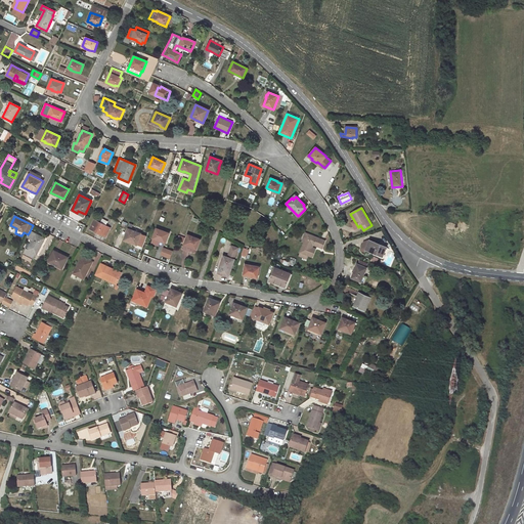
[(111,228),(105,225),(107,221),(102,218),(100,223),(94,220),(89,228),(96,232),(98,233),(105,236),(111,228)]
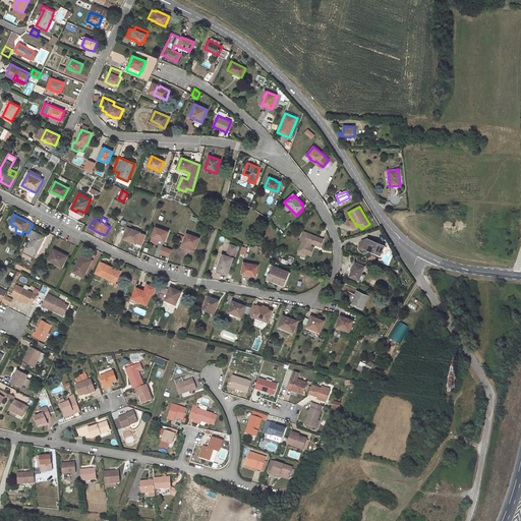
[(169,230),(160,227),(160,229),(156,227),(153,235),(155,235),(154,237),(160,240),(160,239),(165,241),(168,232),(169,230)]
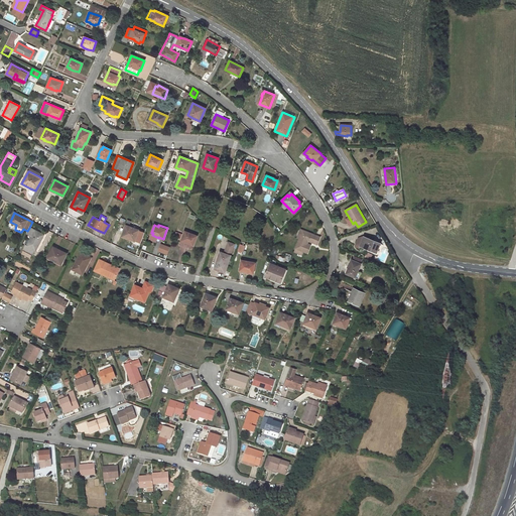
[(139,230),(126,226),(122,236),(130,238),(130,239),(135,241),(139,230)]
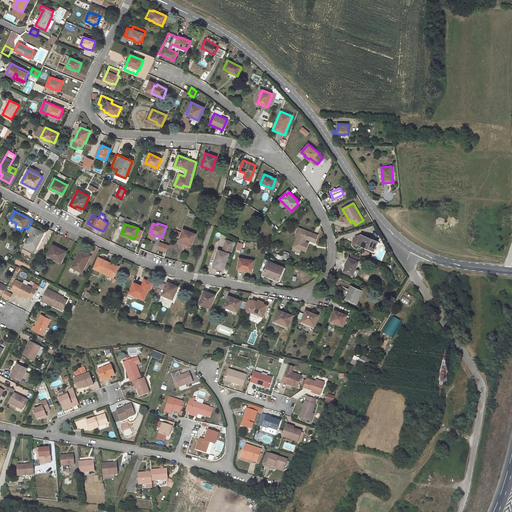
[(26,244),(25,243),(23,248),(32,253),(35,248),(35,249),(43,233),(29,226),(27,229),(26,232),(31,235),(26,244)]
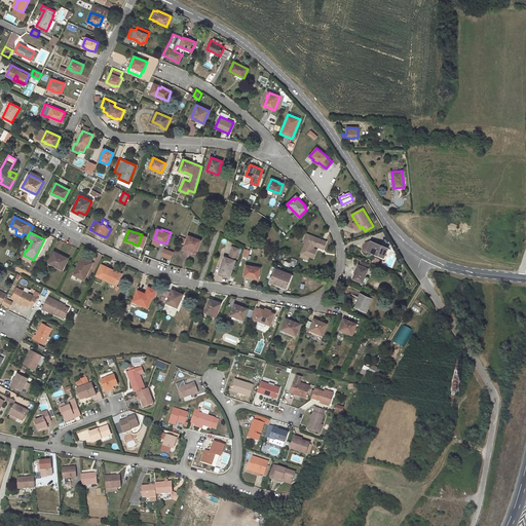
[(327,241),(308,234),(305,243),(301,254),(309,257),(313,258),(316,250),(313,249),(314,246),(324,250),(327,241)]
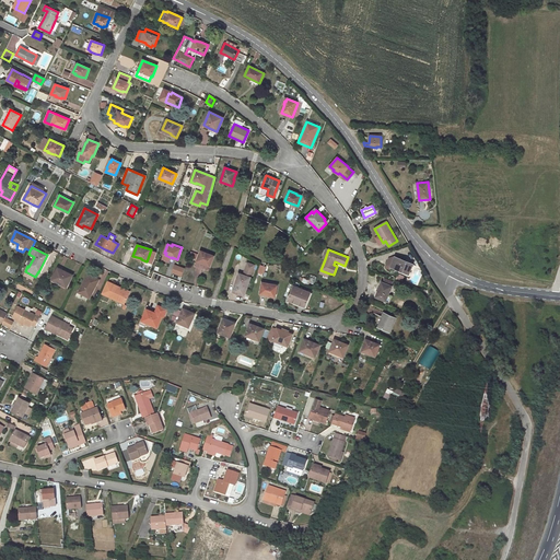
[(214,256),(200,251),(197,260),(201,263),(201,264),(209,266),(210,264),(211,264),(214,256)]
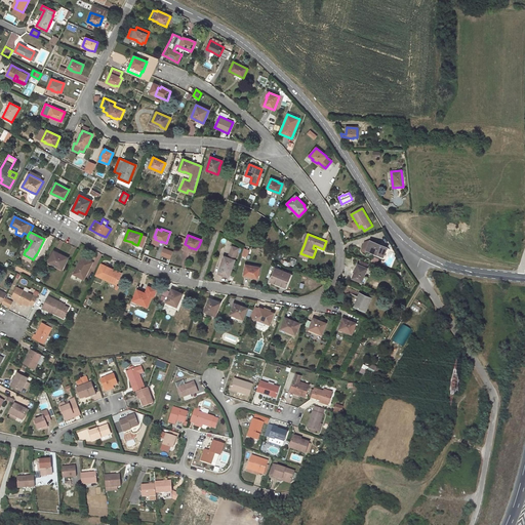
[(387,247),(370,241),(366,250),(384,257),(386,252),(387,249),(387,247)]
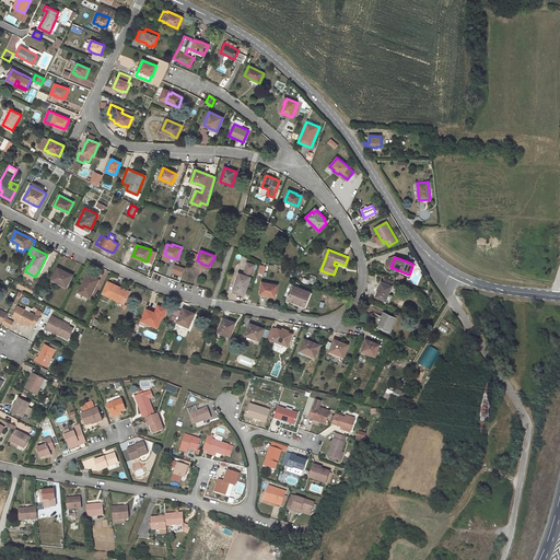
[(185,268),(175,265),(173,272),(182,276),(185,268)]
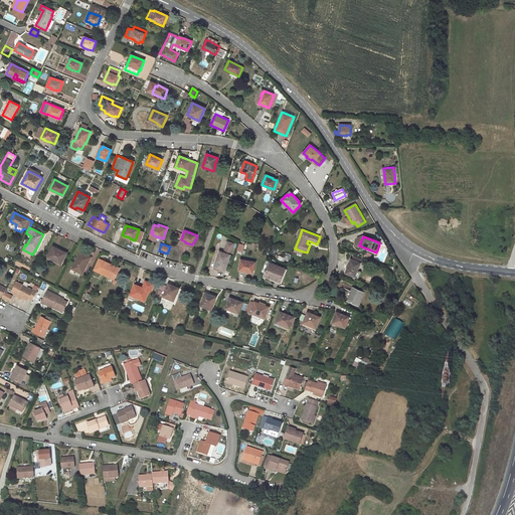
[(233,247),(226,244),(223,253),(220,251),(214,269),(224,272),(232,247),(233,247)]
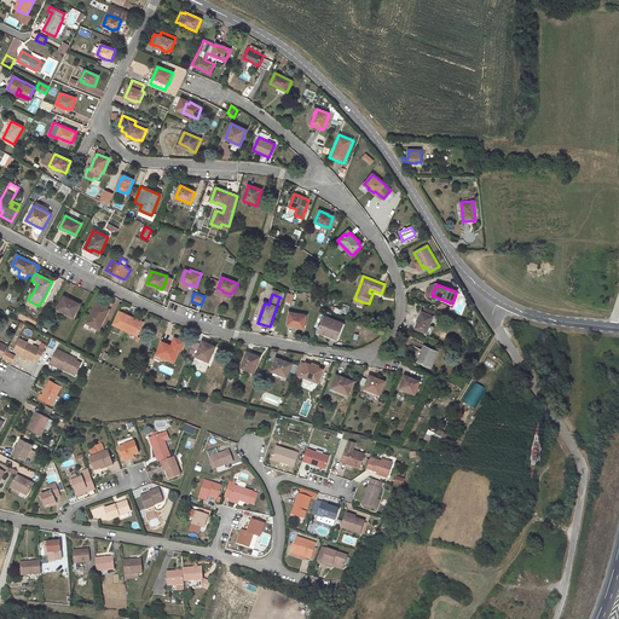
[(76,302),(64,296),(57,310),(74,318),(80,306),(75,304),(76,302)]
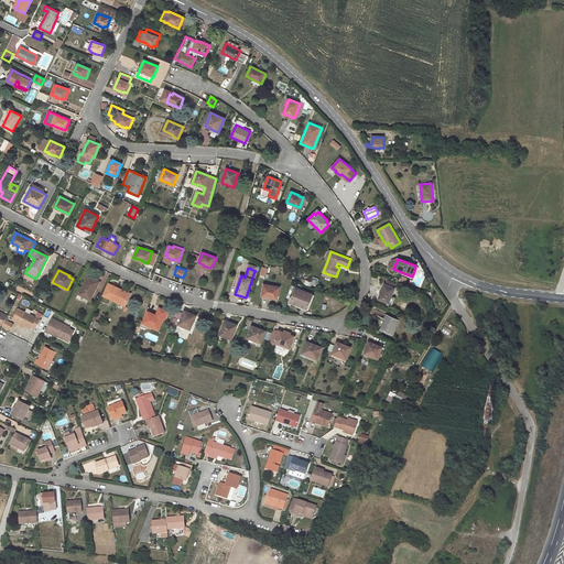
[(99,282),(101,277),(95,272),(91,278),(98,281),(99,282)]
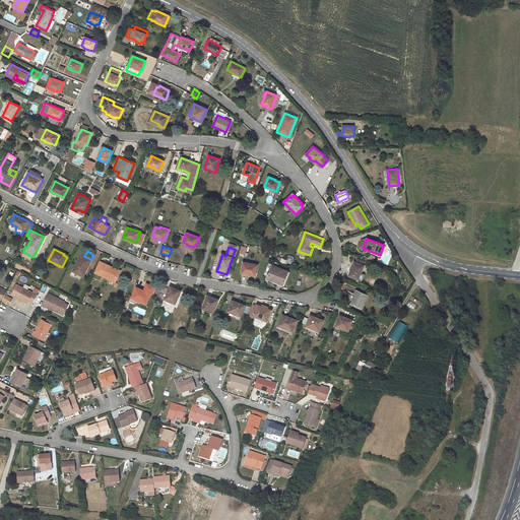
[(84,256),(81,255),(73,271),(83,276),(87,268),(86,268),(90,259),(84,256)]
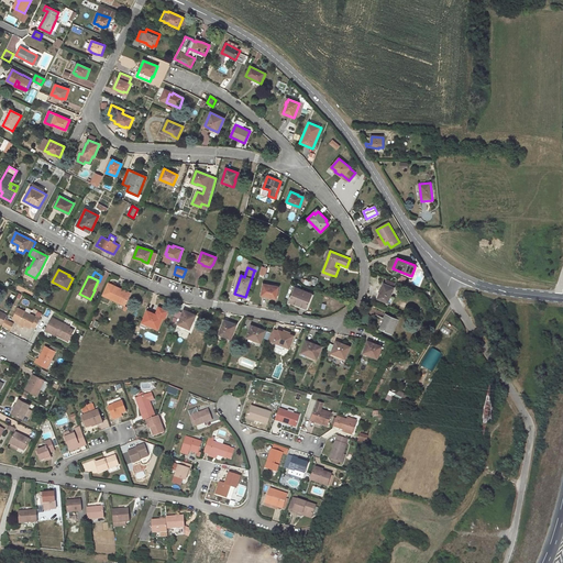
[(393,288),(395,284),(386,280),(385,285),(384,284),(381,293),(378,299),(388,302),(390,304),(393,298),(390,297),(394,288),(393,288)]
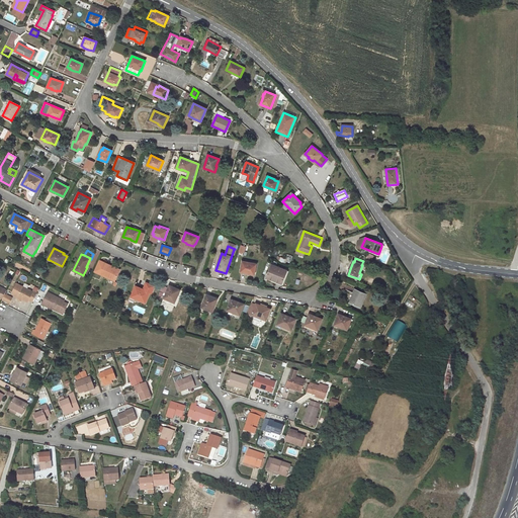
[(94,271),(100,274),(115,281),(119,272),(112,268),(112,266),(99,260),(94,271)]
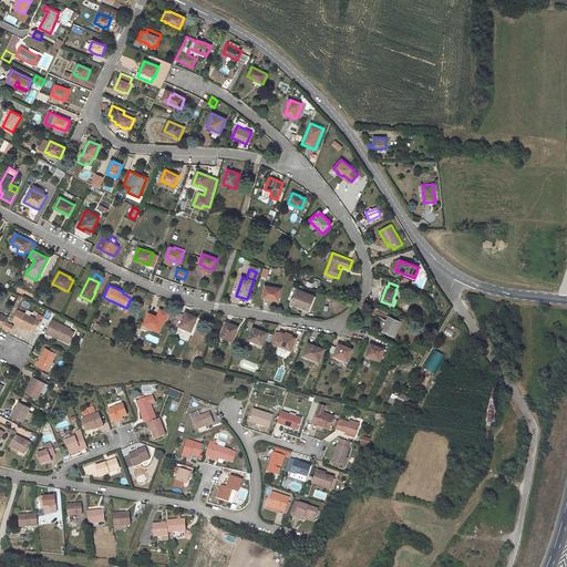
[(280,289),(266,286),(264,298),(278,300),(280,289)]
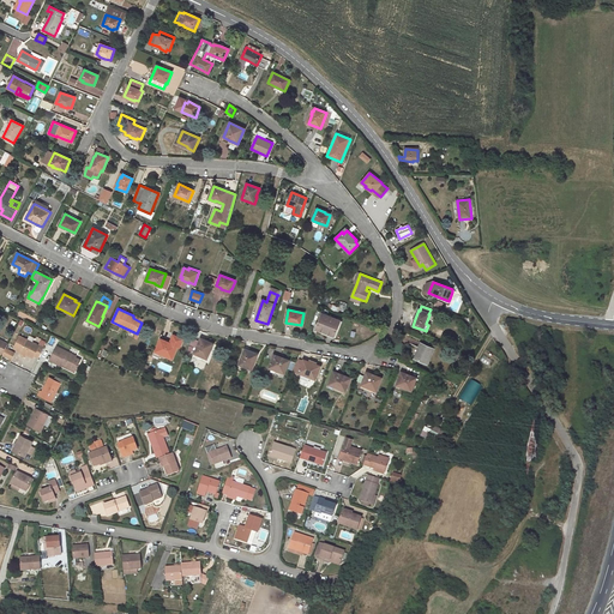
[(324,314),(323,314),(317,329),(335,336),(341,321),(326,315),(324,314)]
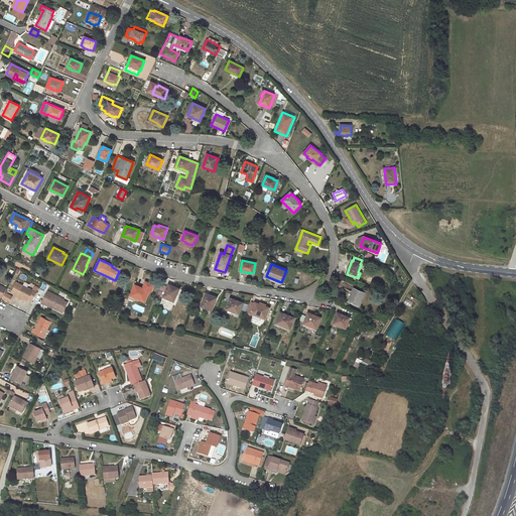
[(154,285),(145,281),(142,288),(135,285),(131,295),(140,298),(139,299),(144,301),(149,291),(151,292),(154,285)]
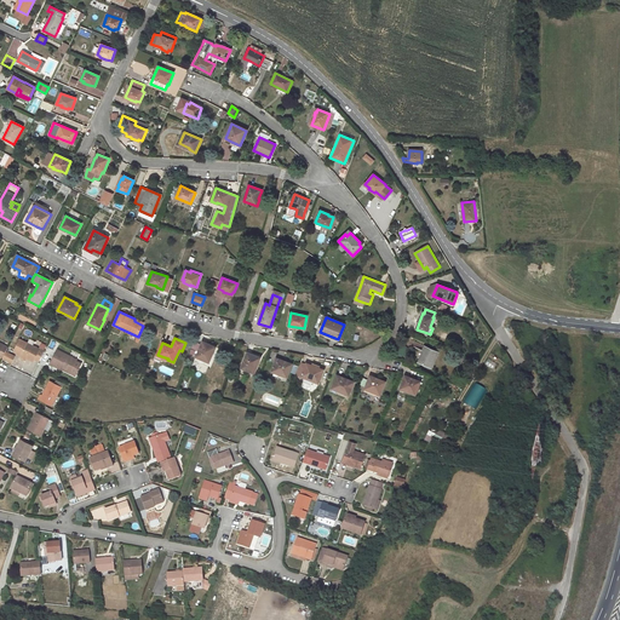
[(40,361),(45,350),(40,348),(39,349),(21,339),(15,351),(22,355),(27,357),(34,361),(35,359),(40,361)]
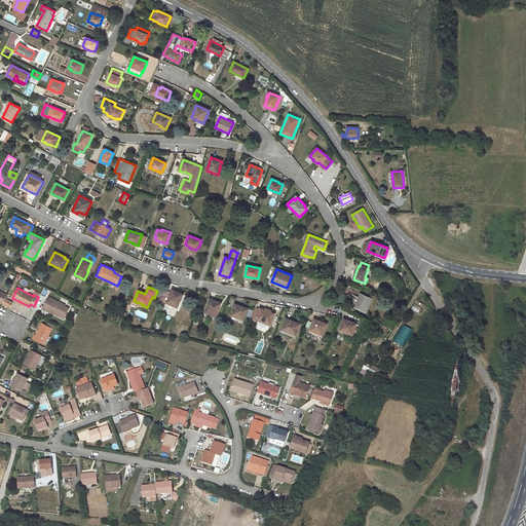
[(183,295),(173,290),(165,305),(170,307),(171,304),(177,307),(181,300),(183,295)]
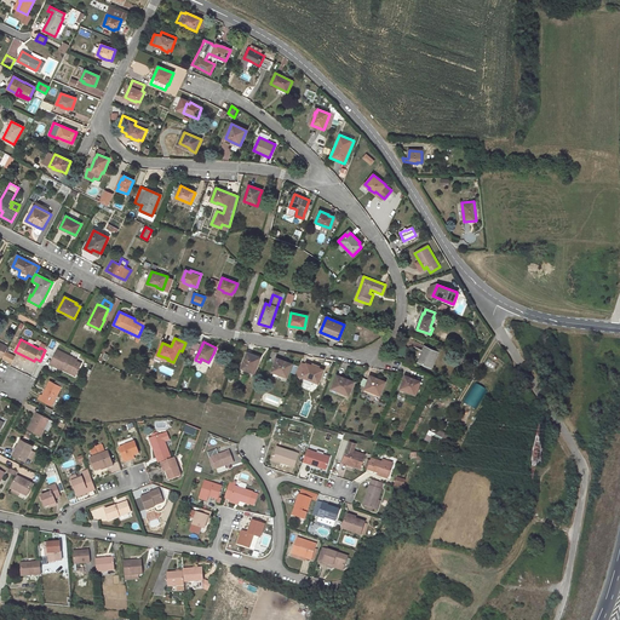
[(438,352),(425,346),(423,351),(424,351),(425,352),(424,354),(423,352),(419,362),(431,367),(438,352)]
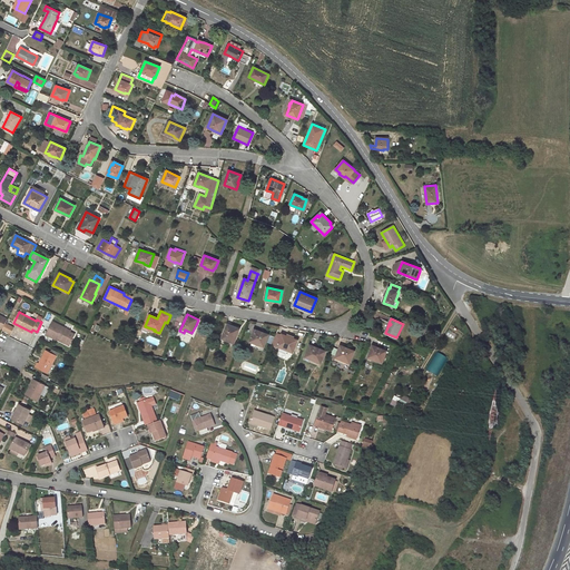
[(46,334),(56,338),(57,335),(65,340),(64,341),(70,344),(75,334),(70,332),(70,331),(52,322),(46,334)]
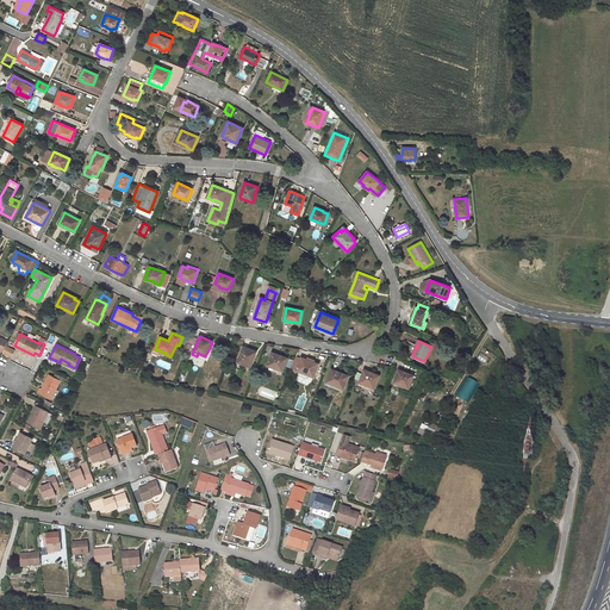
[(256,352),(243,347),(237,362),(249,367),(253,359),(254,359),(256,352)]
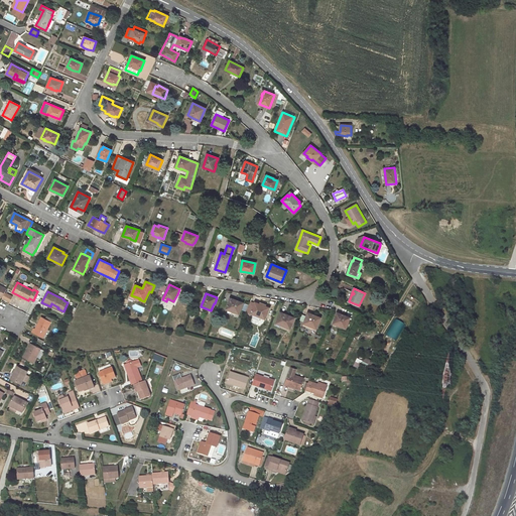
[(243,303),(231,298),(227,308),(234,311),(239,313),(243,303)]
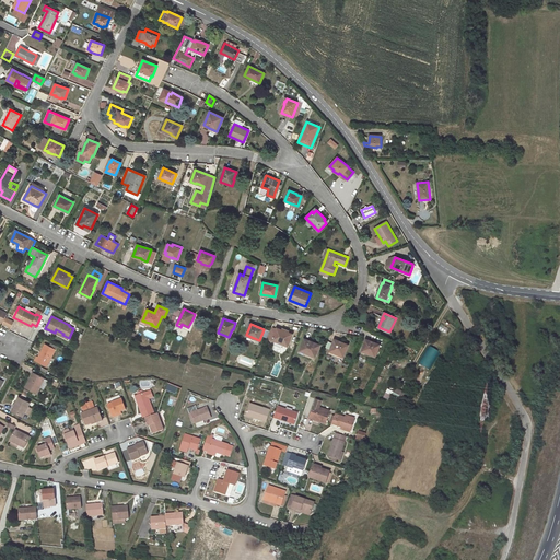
[(289,331),(282,328),(282,330),(277,328),(277,329),(271,327),(270,330),(267,339),(266,341),(267,341),(266,345),(270,346),(271,342),(282,347),(282,343),(288,346),(292,335),(288,333),(289,331)]
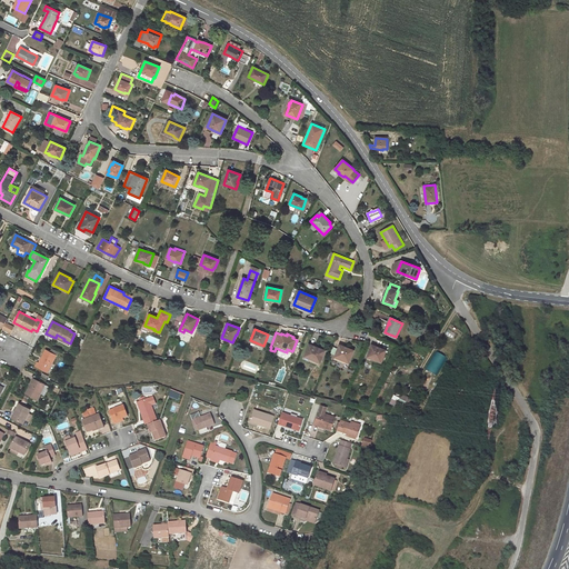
[(325,351),(309,345),(305,356),(315,360),(320,362),(325,351)]
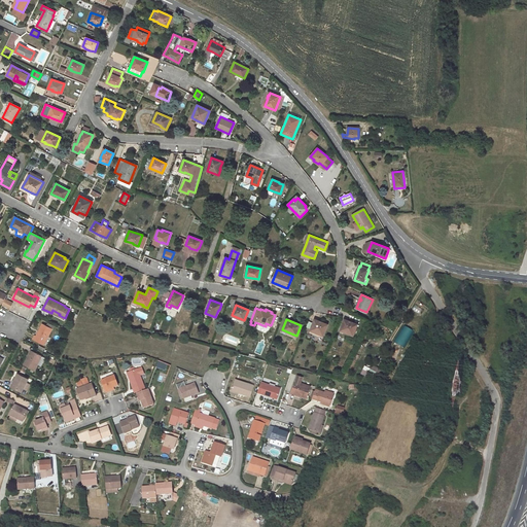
[(327,324),(315,319),(311,329),(318,332),(318,334),(323,336),(327,324)]
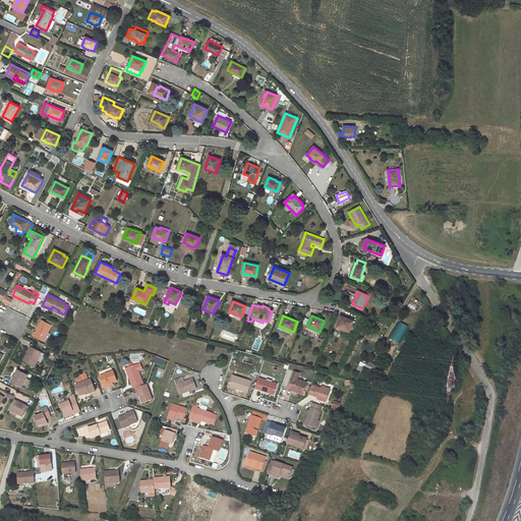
[(353,321),(341,315),(337,326),(344,329),(344,330),(349,332),(353,321)]
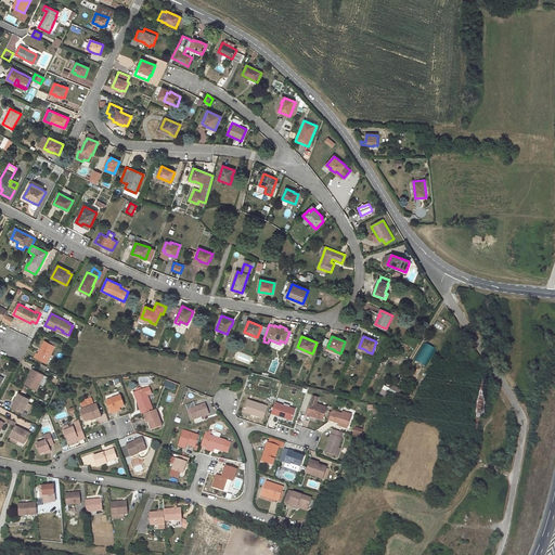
[(49,344),(44,341),(38,355),(36,353),(35,357),(46,363),(54,347),(49,344)]
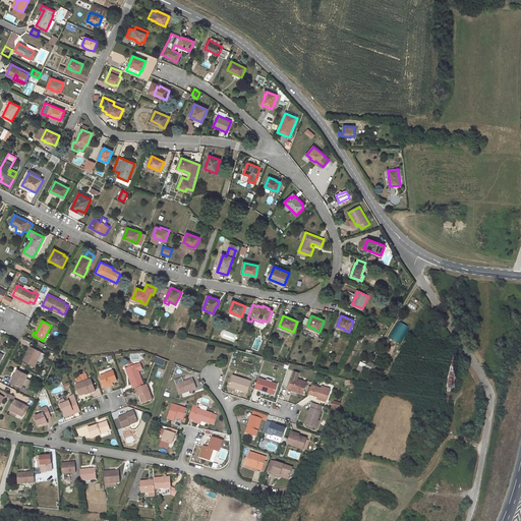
[(41,352),(31,346),(23,361),(34,366),(37,360),(41,352)]
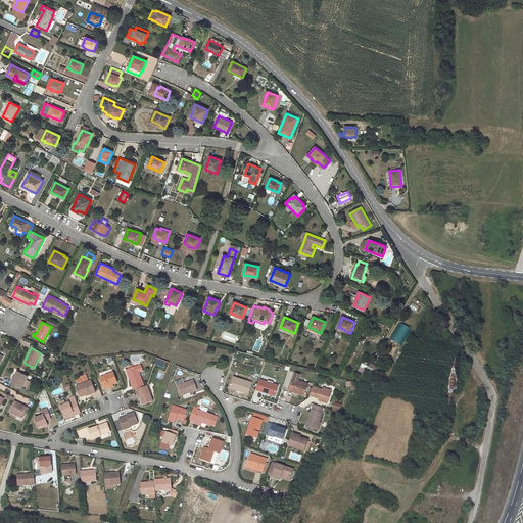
[(144,386),(137,367),(128,370),(131,377),(130,378),(134,390),(144,386)]
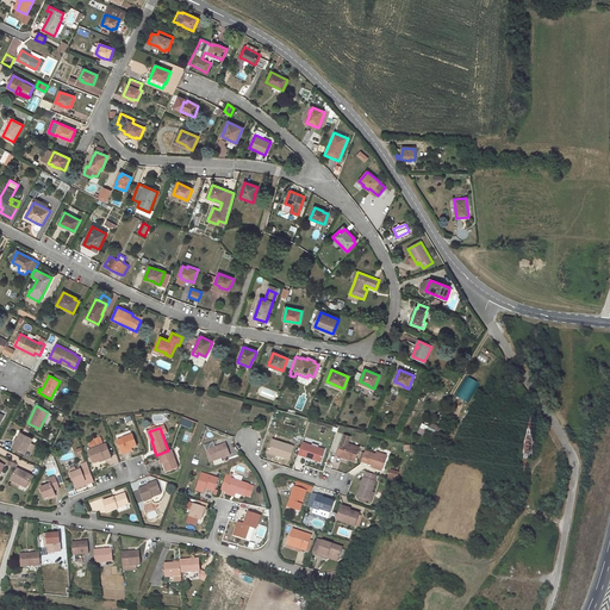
[(32,439),(20,433),(17,441),(13,448),(25,454),(27,449),(30,442),(32,439)]
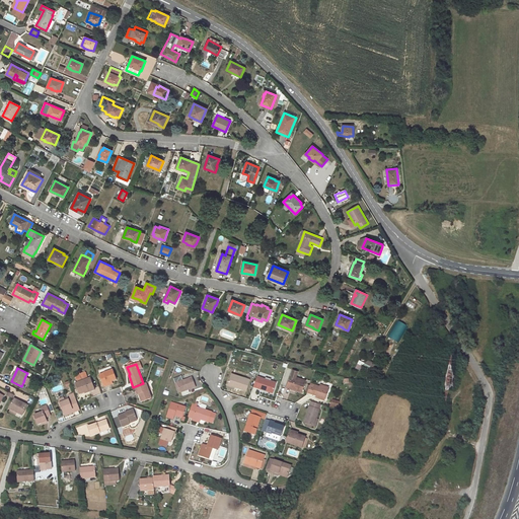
[(117,380),(113,370),(100,375),(104,386),(108,385),(107,383),(112,381),(117,380)]
